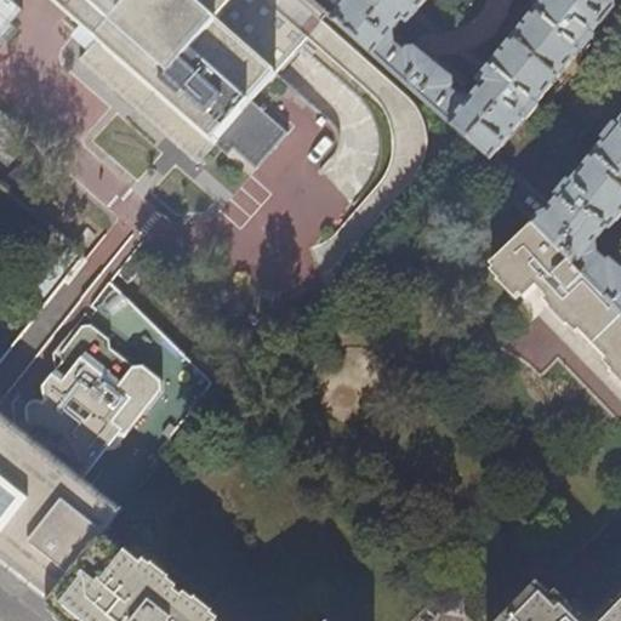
[(47,0),(96,41),(78,61),(197,164),(212,146),(214,147),(217,142),(216,142),(251,102),(326,15),(308,0),(47,0)]
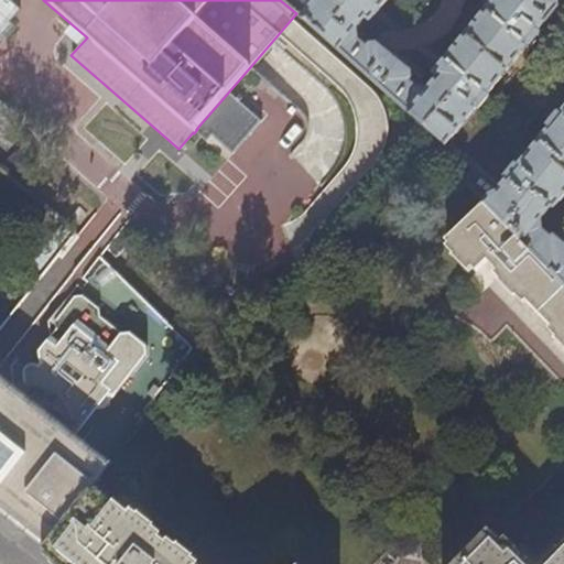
[(280,0),(296,13),(350,62),(422,126),(473,171),(463,181),(486,205),(563,284),(563,247),(554,239),(552,241),(541,231),(541,220),(553,207),(554,208),(563,196),(563,110),(531,151),(477,106),(557,8),(556,0),(494,0),(434,73),(437,76),(429,87),(356,29),(366,17),(370,20),(387,0),(280,0)]
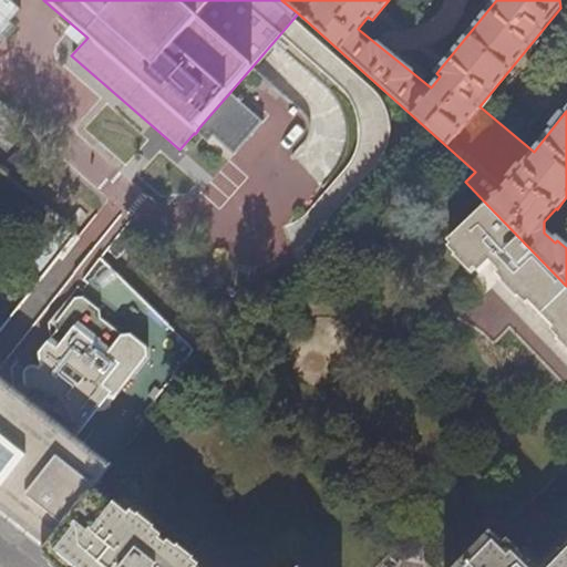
[(424,126),(352,62),(340,76),(375,107),(356,133),(367,144),(334,181),(359,203),(424,126)]
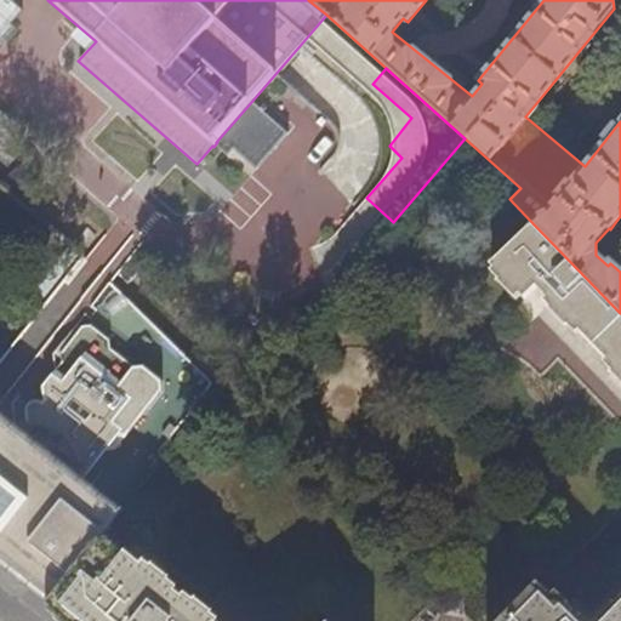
[(288,134),(251,102),(216,142),(217,142),(214,147),(227,158),(233,151),(256,170),(288,134)]
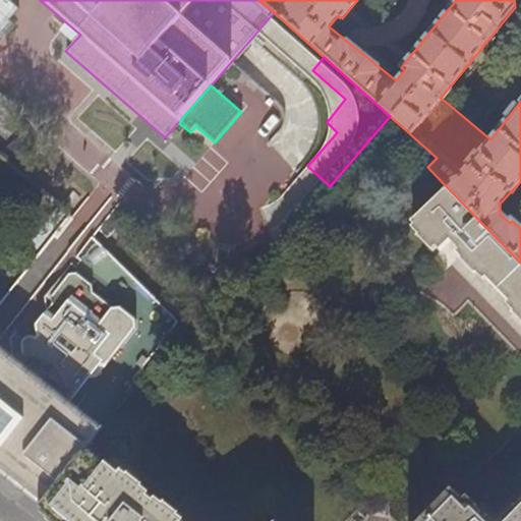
[(520,263),(449,189),(414,224),(445,256),(456,246),(520,313),(520,263)]
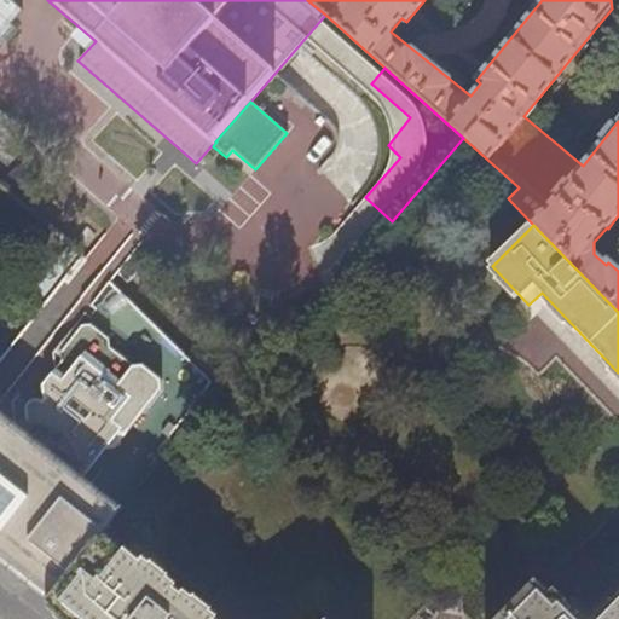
[(0,408),(0,563),(25,585),(46,601),(97,538),(122,505),(85,476),(106,447),(115,446),(162,387),(161,377),(146,366),(138,366),(111,346),(108,337),(91,324),(82,325),(55,363),(56,371),(41,388),(46,403),(44,404),(39,401),(36,400),(33,399),(30,400),(28,401),(27,405),(25,408),(28,422),(15,420),(0,408)]
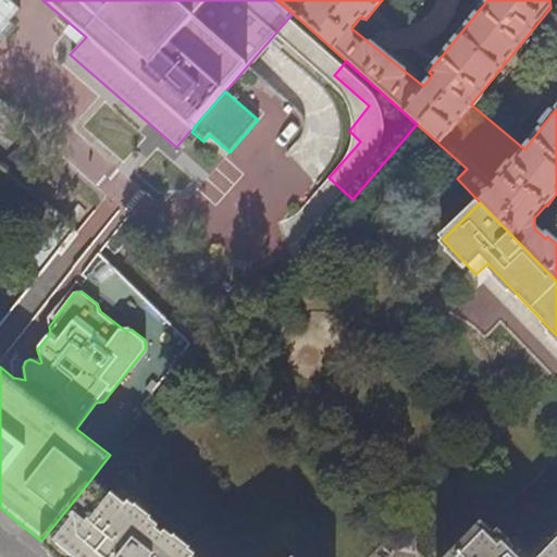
[(87,484),(41,541),(61,556),(190,556),(114,496),(111,502),(87,484)]
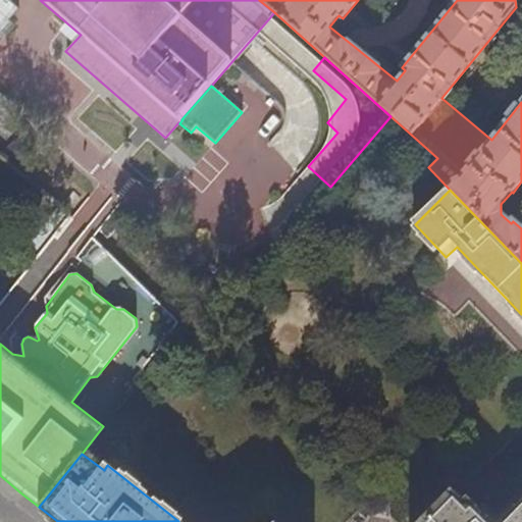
[(521,521),(521,509),(508,521),(486,521),(453,489),(419,521),(521,521)]
